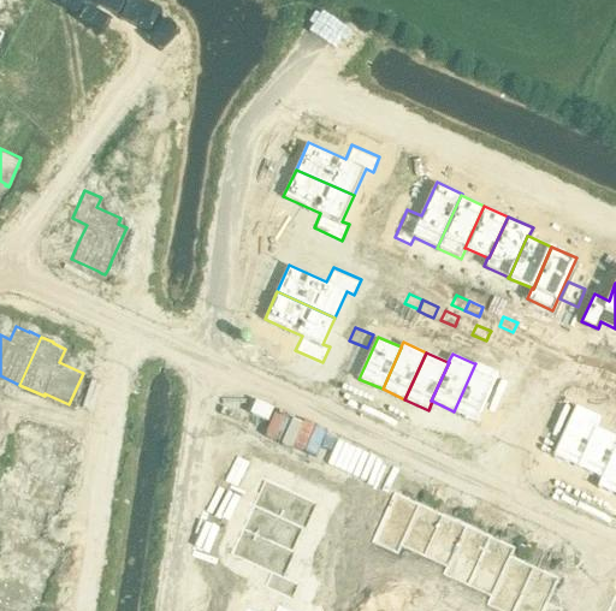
[(596,359),(591,368),(605,374),(609,365),(596,359)]
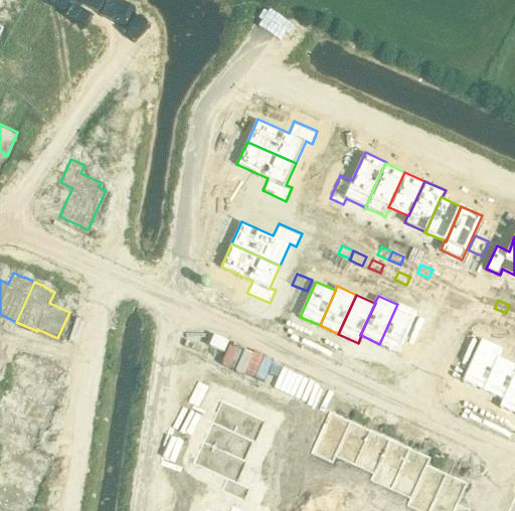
[(397,304),(379,344),(398,352),(417,311),(397,302),(396,304),(397,304)]
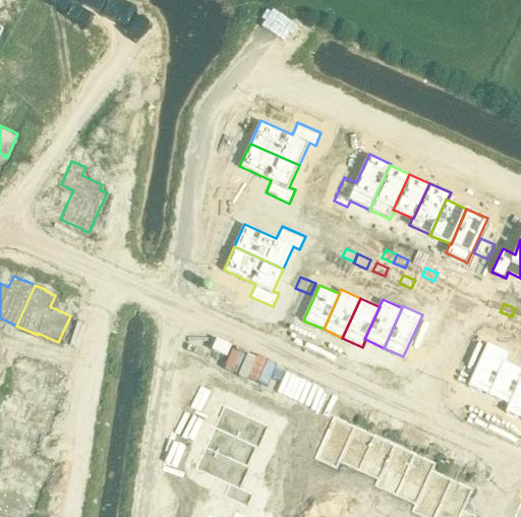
[(520,310),(515,308),(512,317),(520,321),(520,310)]
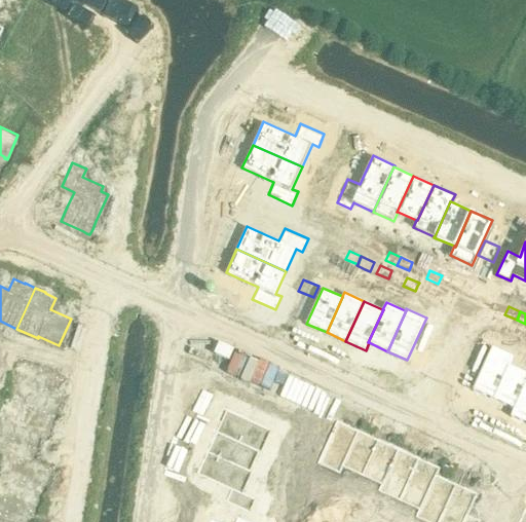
[(220,341),(215,352),(229,359),(234,347),(220,341)]
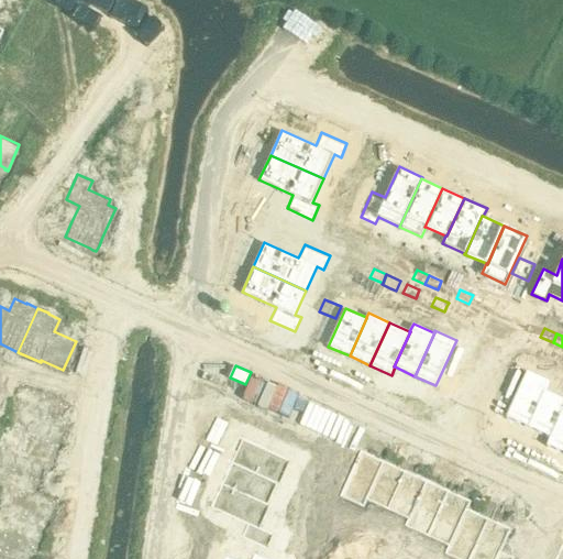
[(527,369),(505,417),(528,427),(545,388),(545,390),(550,380),(527,369)]
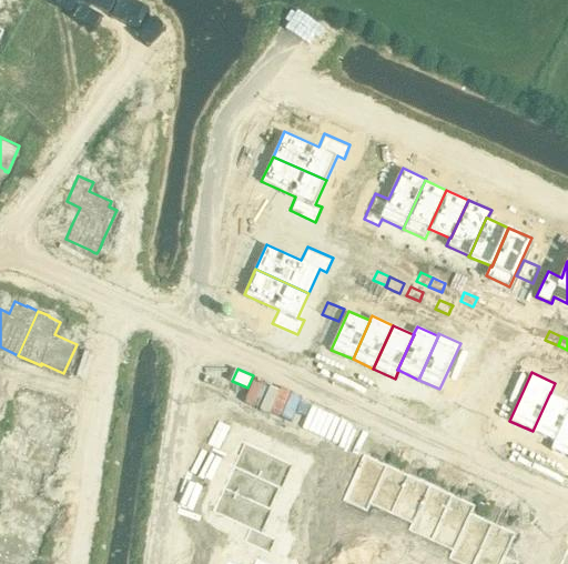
[(23,406),(14,427),(59,446),(69,423),(63,421),(59,419),(64,405),(66,404),(23,386),(16,404),(23,406)]
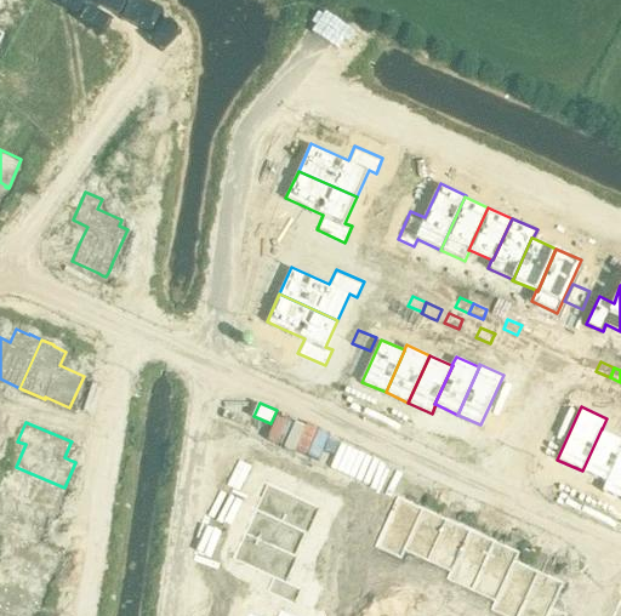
[(602,428),(582,471),(605,482),(607,482),(620,449),(620,437),(602,429),(602,428)]
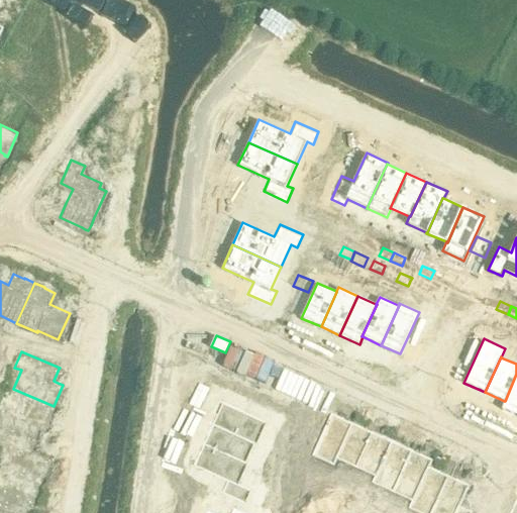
[(504,401),(501,408),(516,415),(516,374),(505,401),(504,401)]
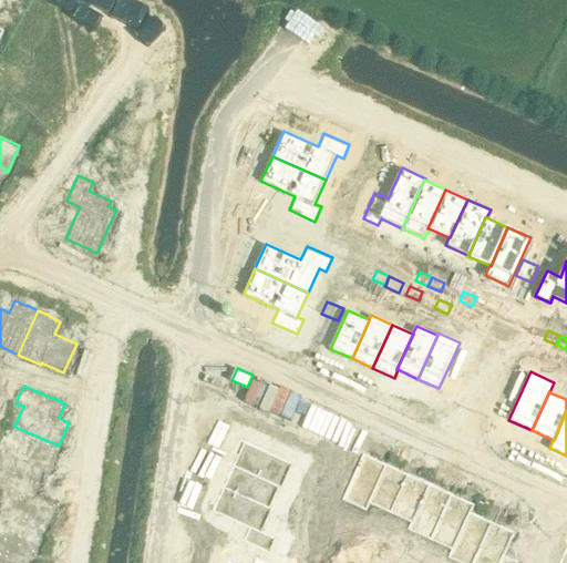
[(0,446),(0,463),(33,478),(40,464),(43,467),(49,469),(59,446),(14,427),(6,448),(0,446)]
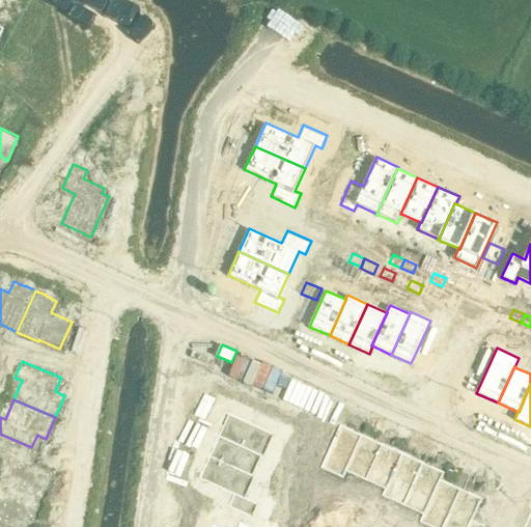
[(215,431),(215,433),(216,433),(218,434),(218,433),(261,452),(260,453),(263,454),(274,431),(252,421),(252,420),(231,411),(230,411),(225,409),(219,422),(215,431)]
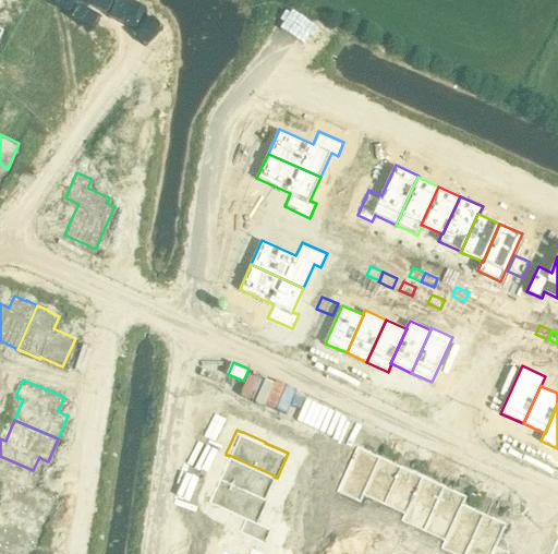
[(358,443),(337,489),(360,500),(363,492),(379,454),(358,443)]
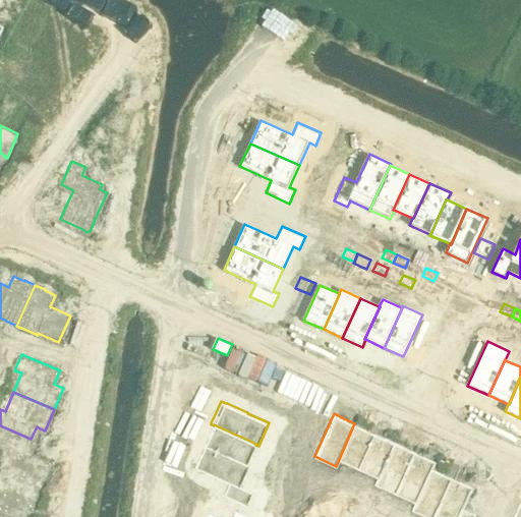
[(313,423),(308,434),(317,439),(323,427),(313,423)]
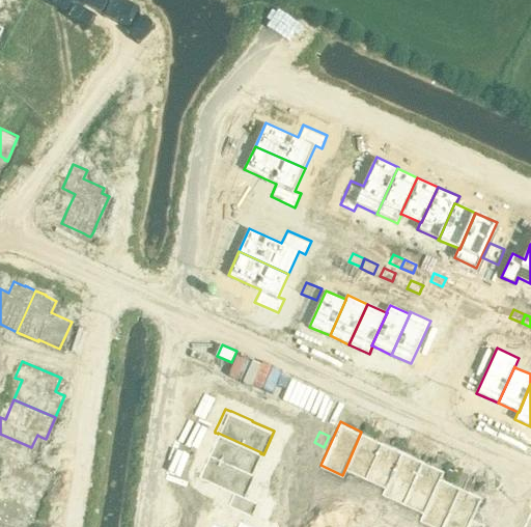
[(361,432),(345,468),(365,476),(382,441),(361,432)]
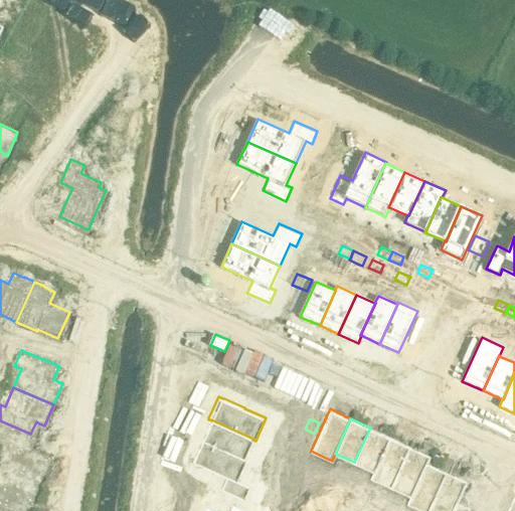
[(211,420),(202,440),(244,459),(244,458),(252,440),(253,439),(211,419),(211,420)]
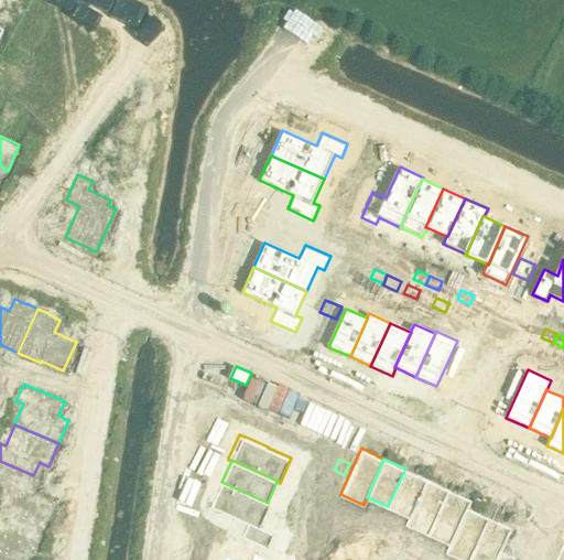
[(0,461),(0,480),(10,484),(1,505),(45,524),(51,513),(50,512),(54,501),(38,493),(28,490),(33,475),(0,461)]
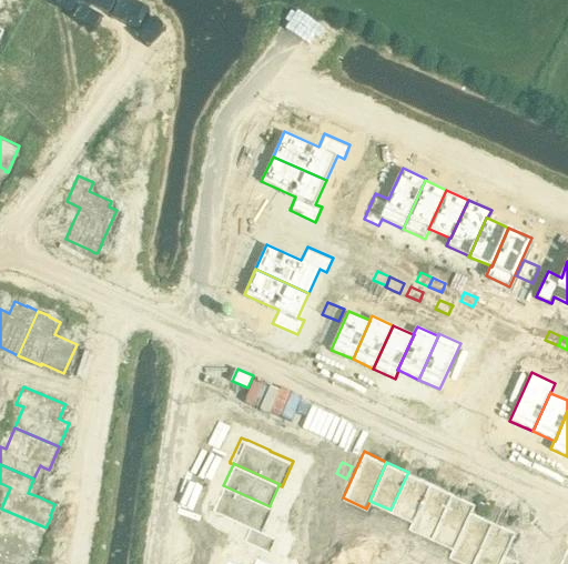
[(408,472),(391,510),(412,520),(413,520),(430,481),(421,476),(419,476),(408,472)]
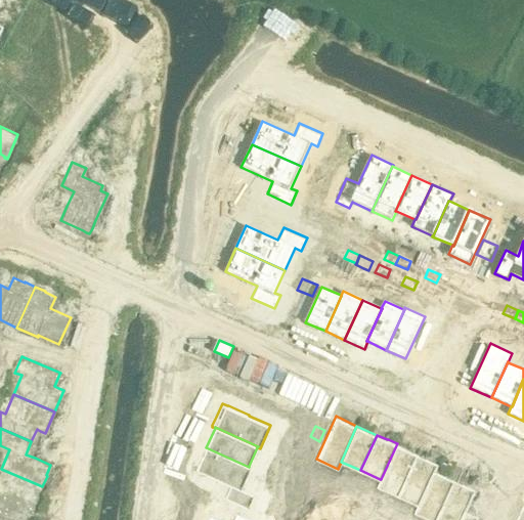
[(380,479),(377,486),(398,495),(417,453),(406,448),(406,447),(397,443),(381,479),(380,479)]
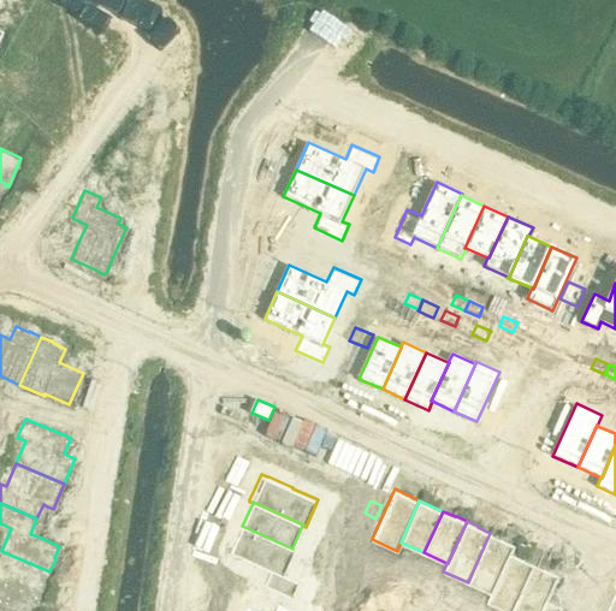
[(242,526),(231,551),(271,570),(264,583),(291,597),(300,581),(284,574),(295,549),(292,547),(292,549),(242,526)]
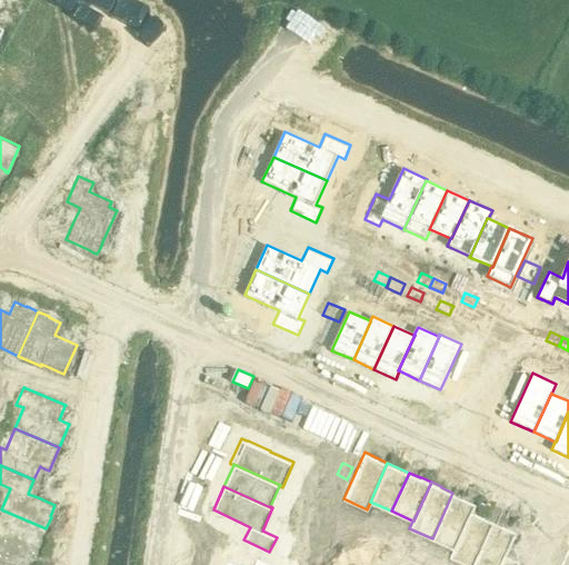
[(452,493),(432,538),(453,548),(471,511),(472,511),(476,503),(452,493)]
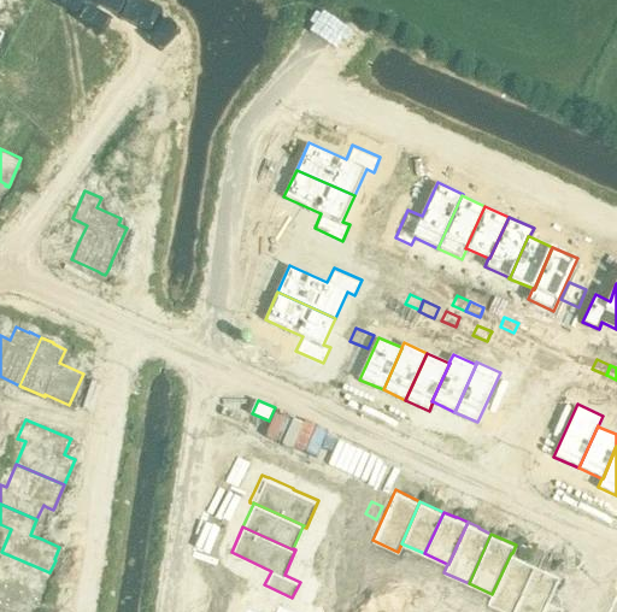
[(341,542),(335,555),(345,560),(351,546),(341,542)]
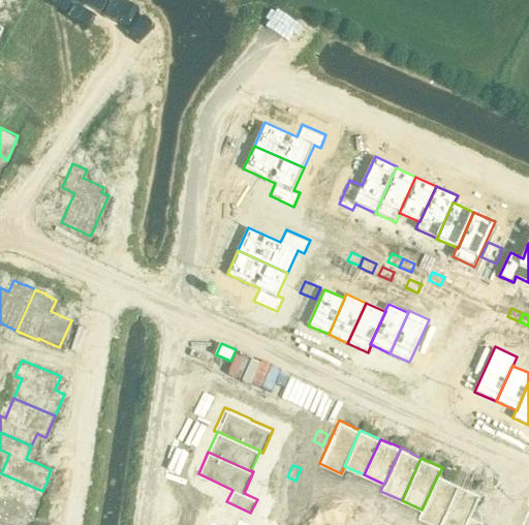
[(0,514),(2,516),(2,515),(8,501),(18,505),(33,512),(37,501),(38,501),(42,491),(1,473),(0,474),(0,514)]
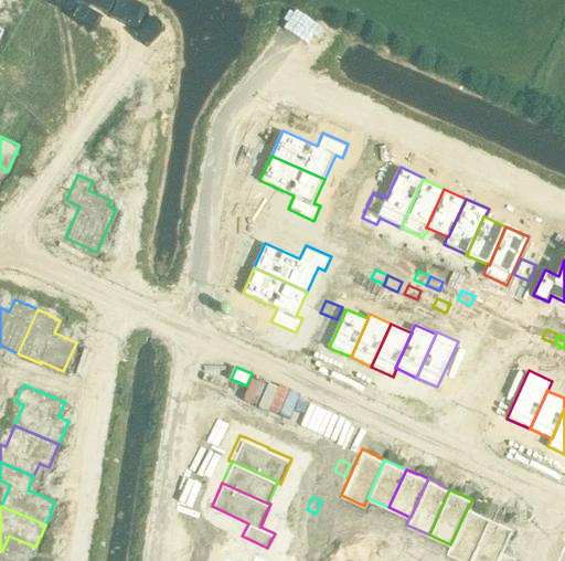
[(450,544),(446,552),(466,560),(469,560),(490,517),(469,507),(468,507),(450,544)]
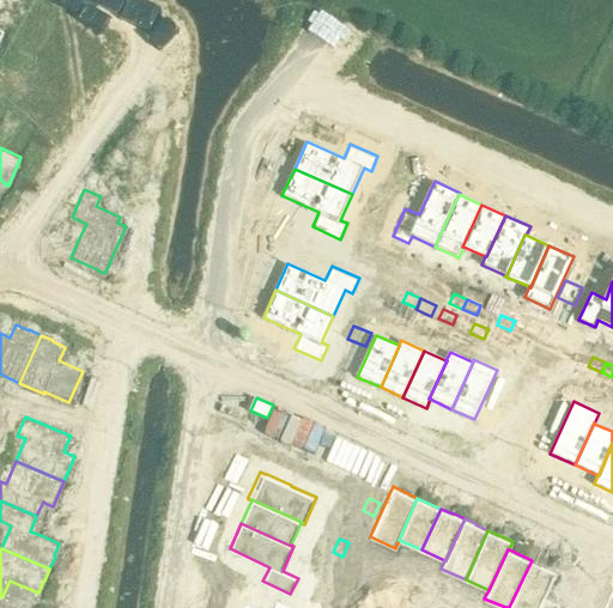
[(556,607),(559,602),(545,596),(556,571),(532,560),(509,607),(556,607)]
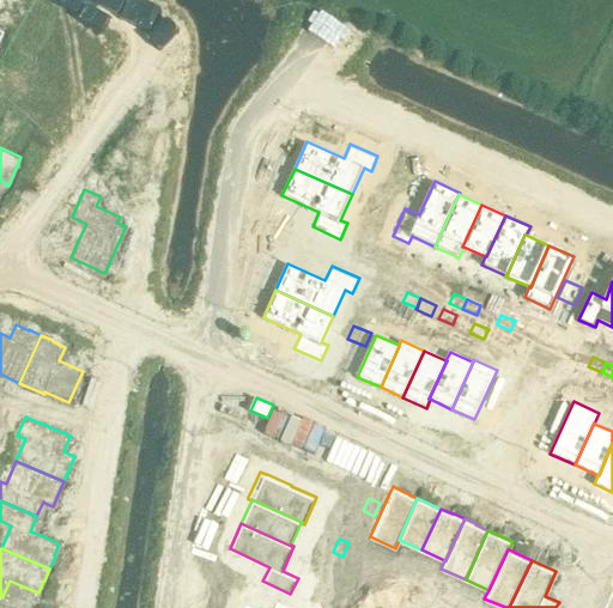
[(369,569),(364,578),(377,584),(382,575),(369,569)]
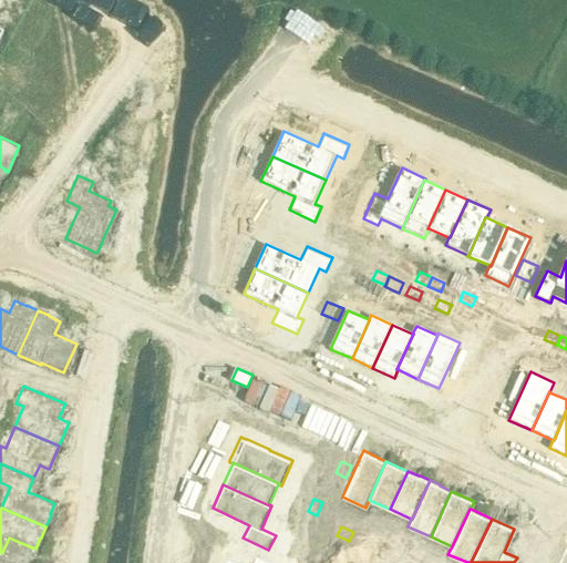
[(353,532),(349,541),(362,546),(366,538),(353,532)]
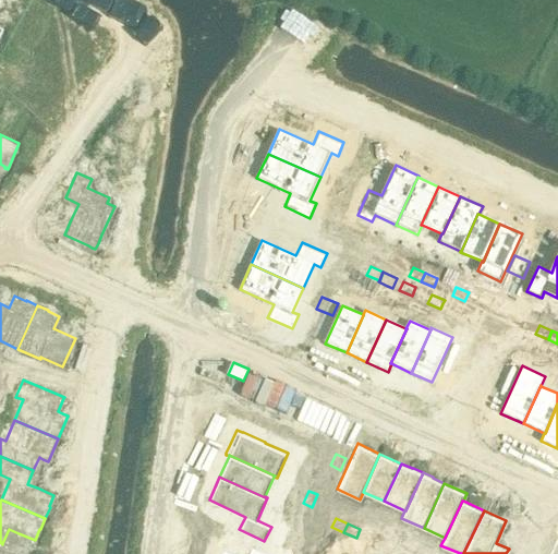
[(557,553),(557,534),(548,553),(557,553)]
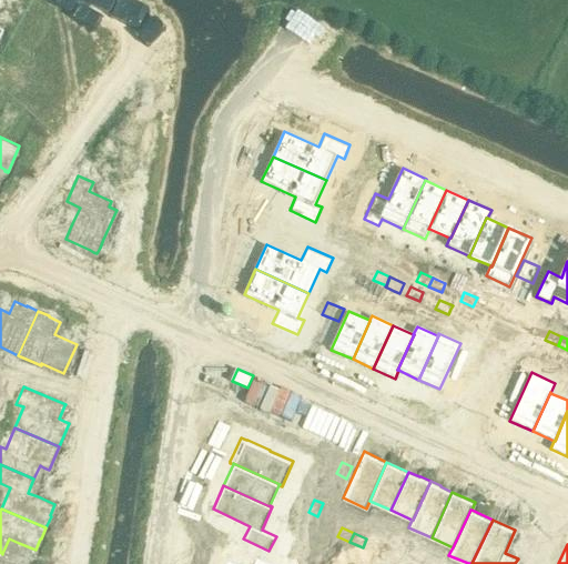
[(395,557),(394,562),(397,563),(407,563),(411,559),(397,553),(395,557)]
